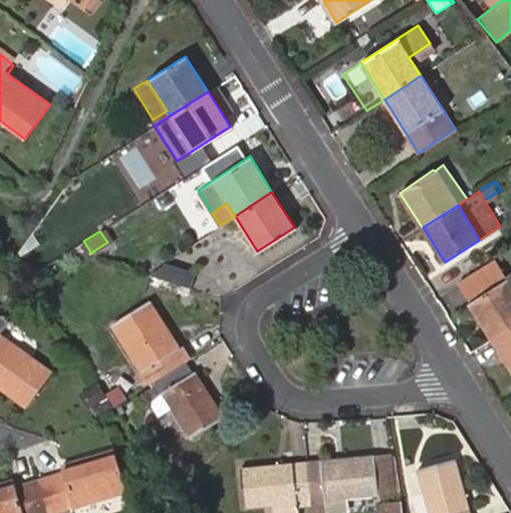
[(495,241),(502,251),(510,245),(510,232),(503,237),(502,236),(495,241)]
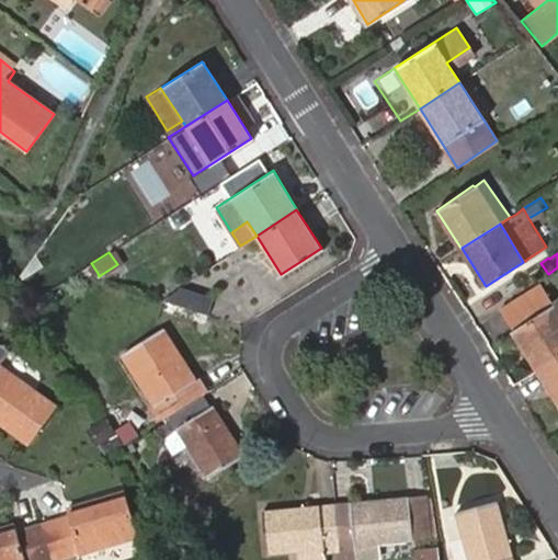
[(84,267),(90,277),(98,273),(91,263),(84,267)]
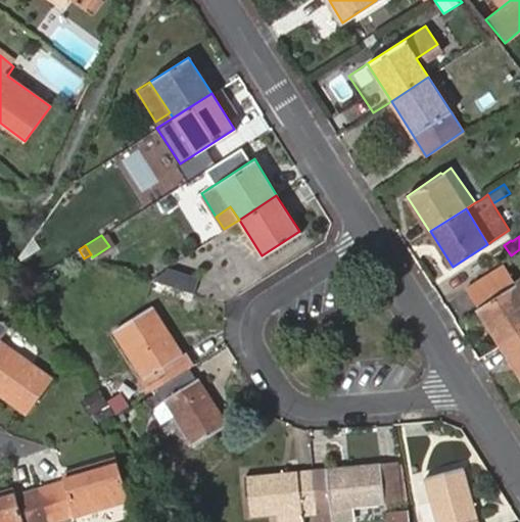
[(150,280),(192,293),(197,277),(166,266),(150,280)]
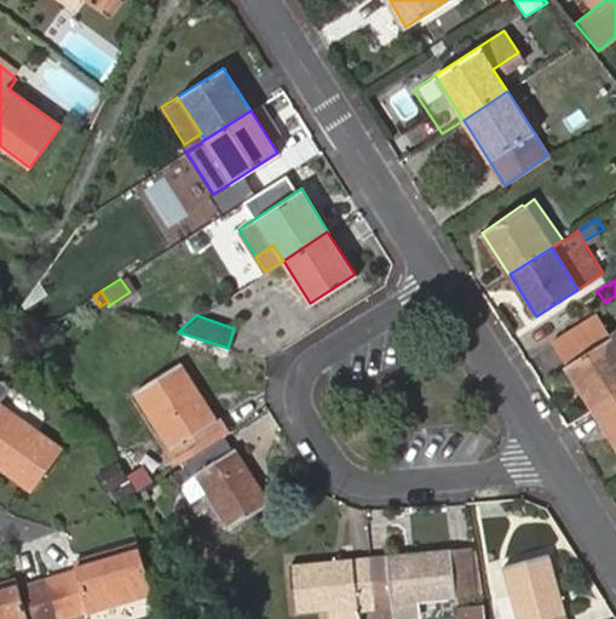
[(615,331),(564,365),(591,405),(615,388),(615,331)]
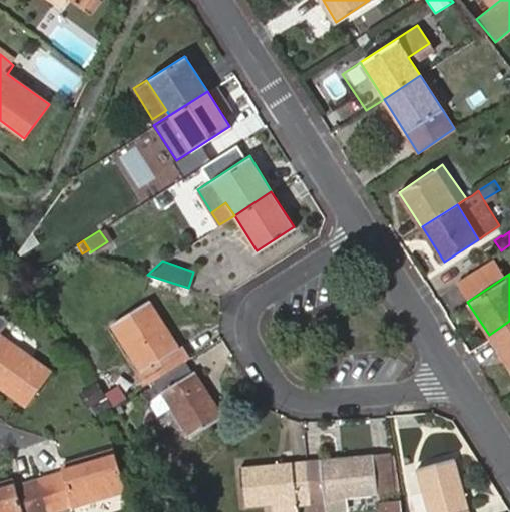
[(151,378),(186,355),(148,301),(111,327),(141,372),(146,370),(151,378)]
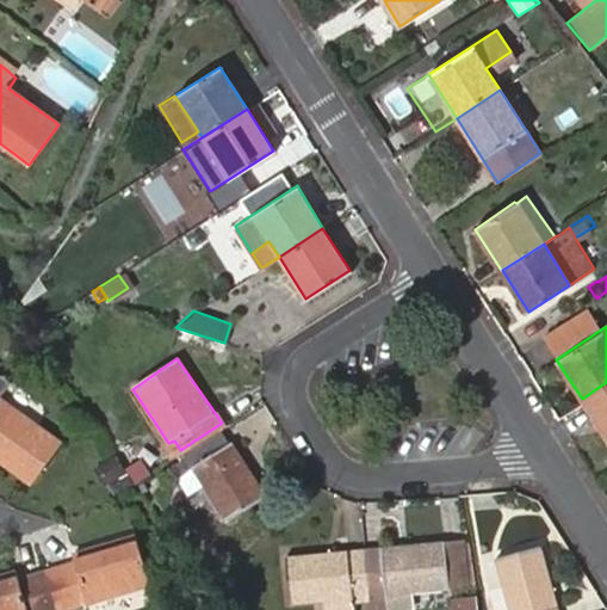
[(0,460),(31,484),(63,441),(1,395),(11,381),(0,373),(0,460)]
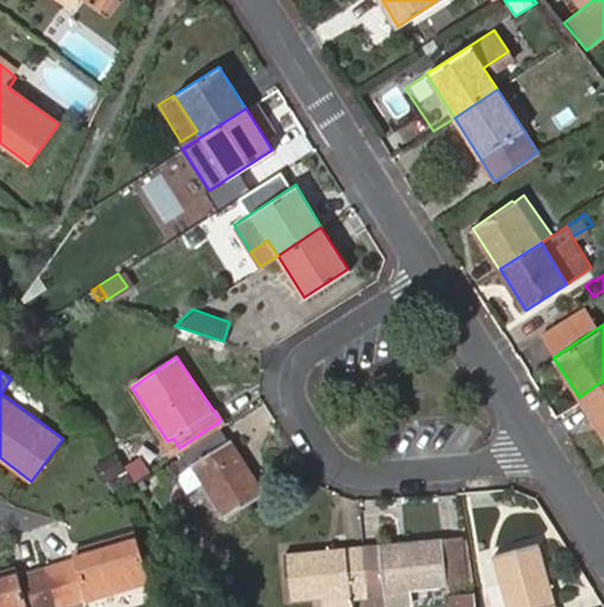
[(603,380),(579,397),(603,436),(603,380)]
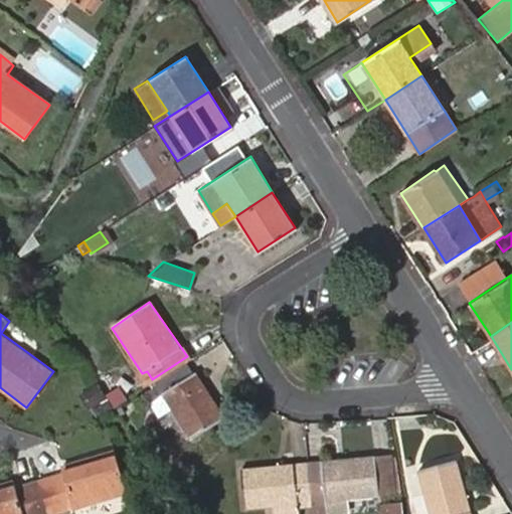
[(224,409),(187,356),(152,379),(150,381),(159,394),(169,408),(188,435),(224,409)]
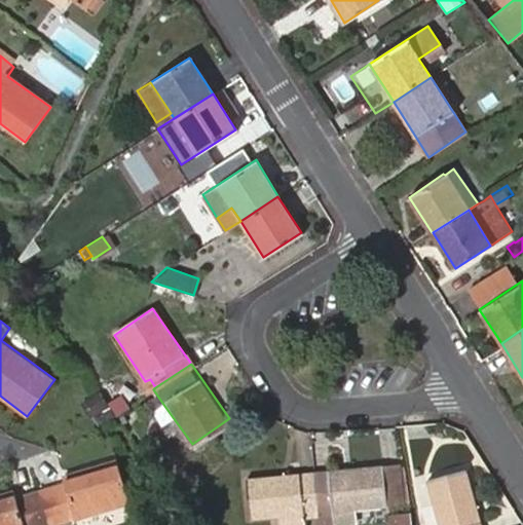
[(113,380),(100,389),(114,414),(129,405),(113,380)]
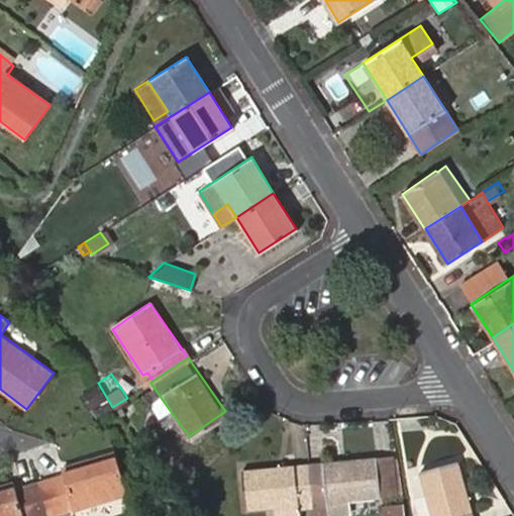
[(153,420),(170,410),(160,396),(144,406),(153,420)]
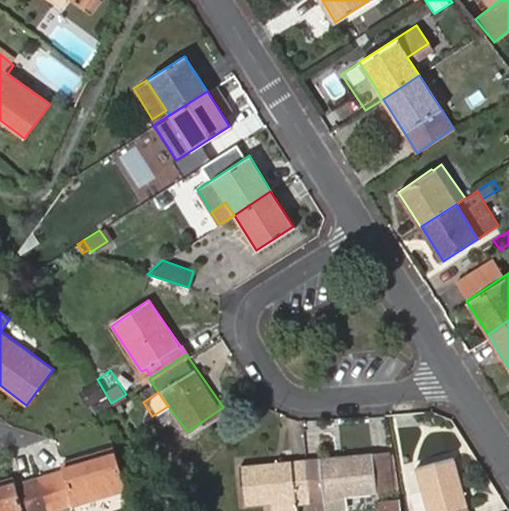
[(37,474),(47,508),(71,500),(73,503),(124,487),(111,447),(60,462),(61,466),(37,474)]
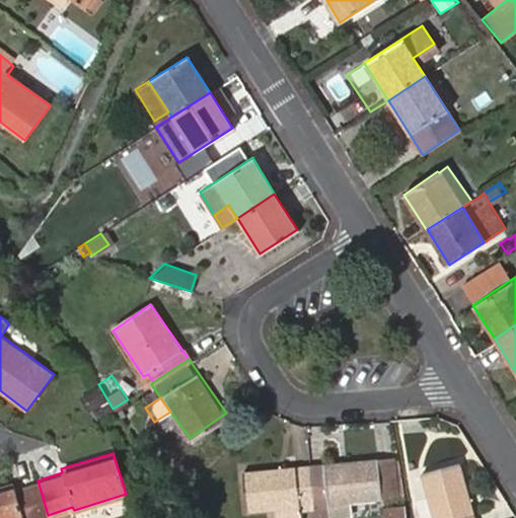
[(322,465),(310,465),(312,501),(326,500),(326,503),(329,502),(330,516),(351,515),(351,499),(380,498),(378,459),(324,462),(322,465)]
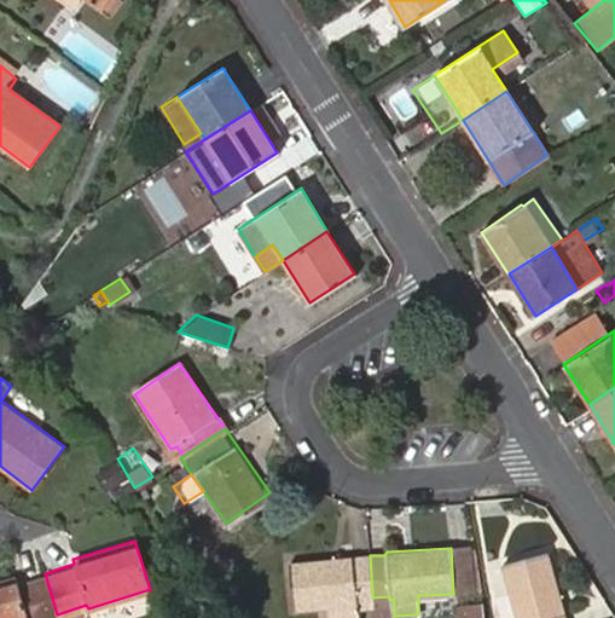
[(560,617),(560,616),(564,614),(546,553),(500,566),(514,617),(560,617)]
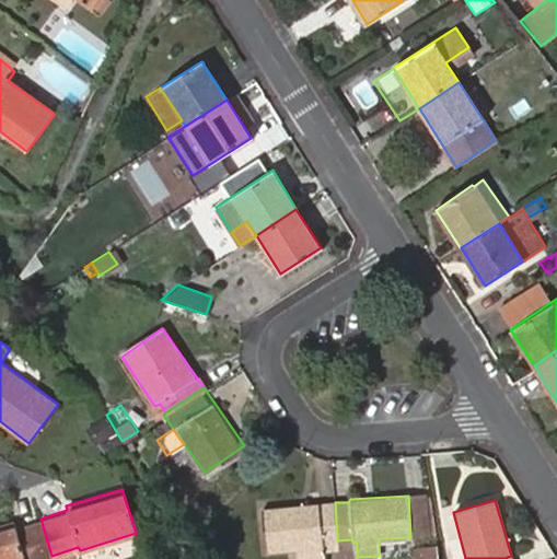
[(337,540),(335,502),(318,503),(317,501),(262,505),(266,550),(303,548),(303,555),(322,554),(322,543),(337,540)]
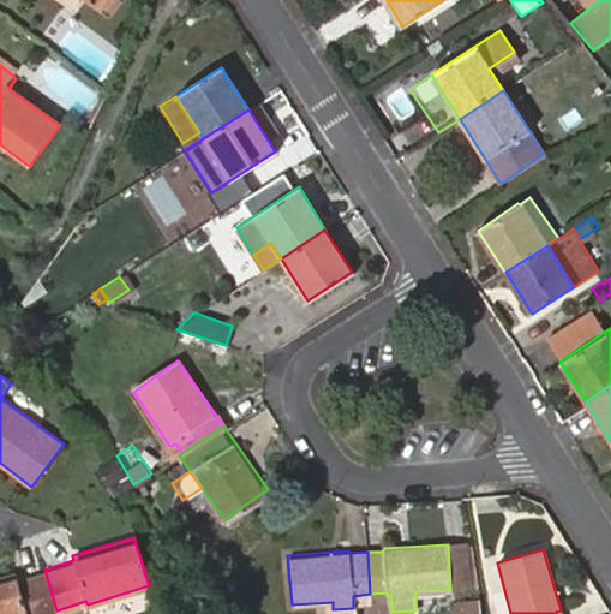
[(42,613),(57,610),(45,570),(15,578),(13,571),(0,574),(0,613),(42,613)]
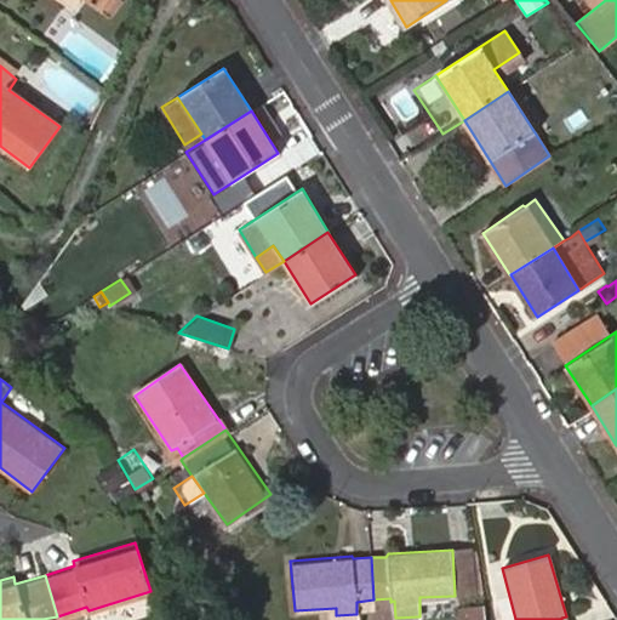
[(457,614),(458,602),(426,599),(424,610),(457,614)]
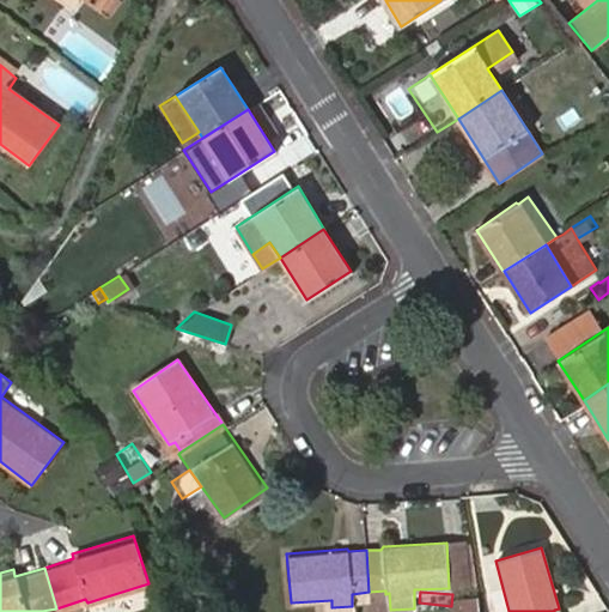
[(452,601),(452,611),(474,611),(473,599),(452,601)]
